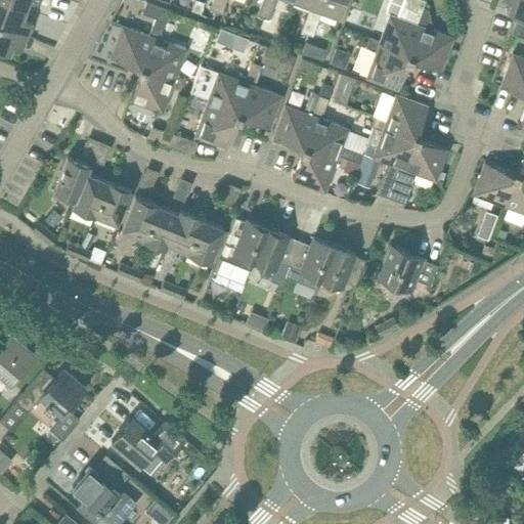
[(0,0),(26,9),(29,0),(0,0)]
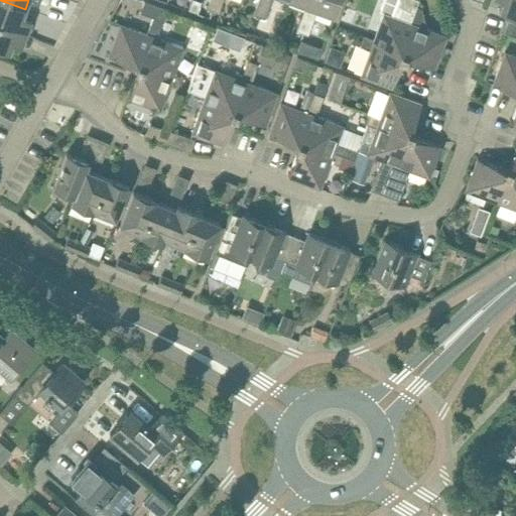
[(0,0),(0,24),(26,34),(30,25),(20,22),(25,9),(0,0)]
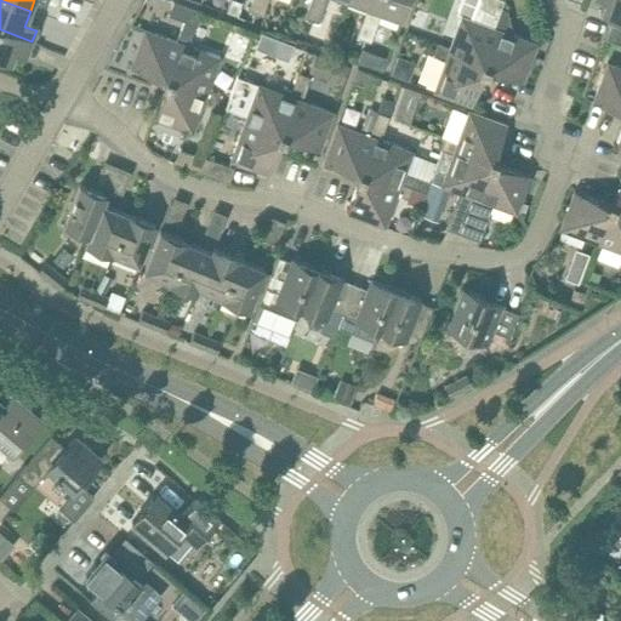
[(262,15),(267,0),(251,0),(249,10),(262,15)]
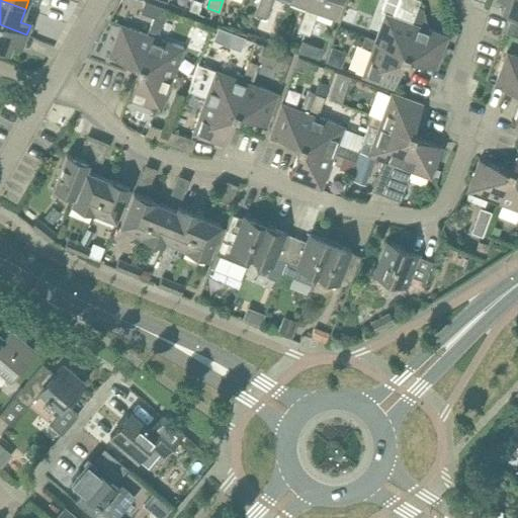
[(290,0),(306,6),(312,8),(315,0),(290,0)]
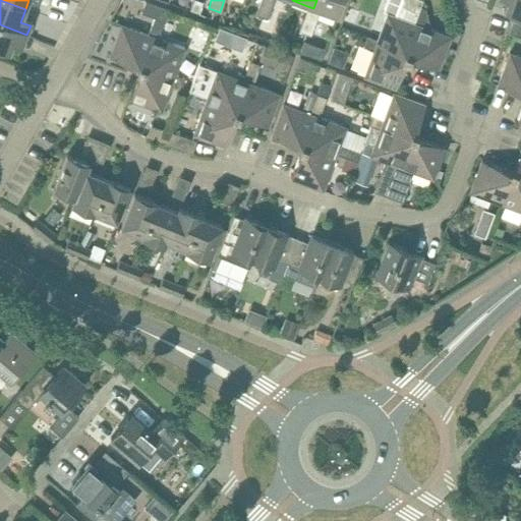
[(316,0),(313,8),(307,6),(303,18),(314,22),(320,10),(337,17),(343,0),(316,0)]
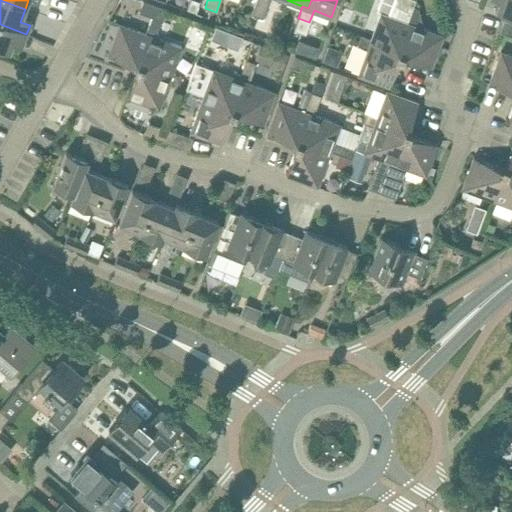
[(380,13),(370,39),(368,44),(397,55),(399,59),(400,56),(403,57),(401,52),(411,24),(407,23),(414,0),(394,0),(389,16),(380,13)]
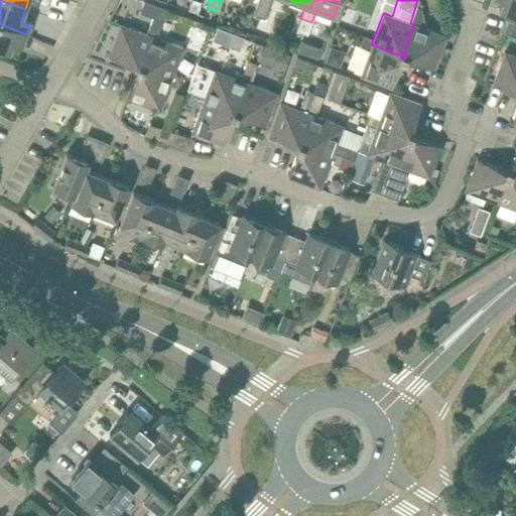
[(515,0),(503,0),(499,12),(515,17),(515,0)]
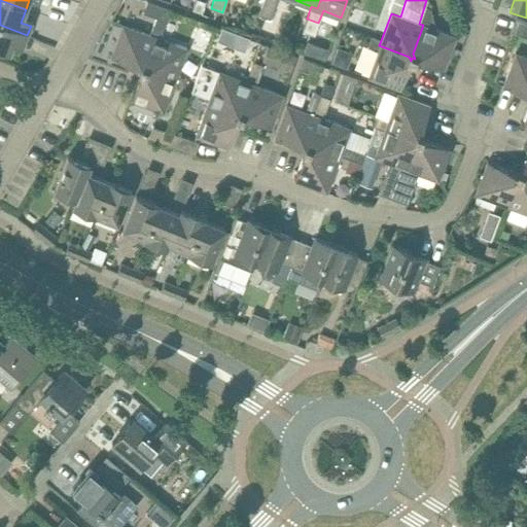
[(111,58),(140,68),(144,66),(154,37),(160,39),(170,10),(147,1),(143,13),(156,19),(150,35),(123,26),(111,58)]
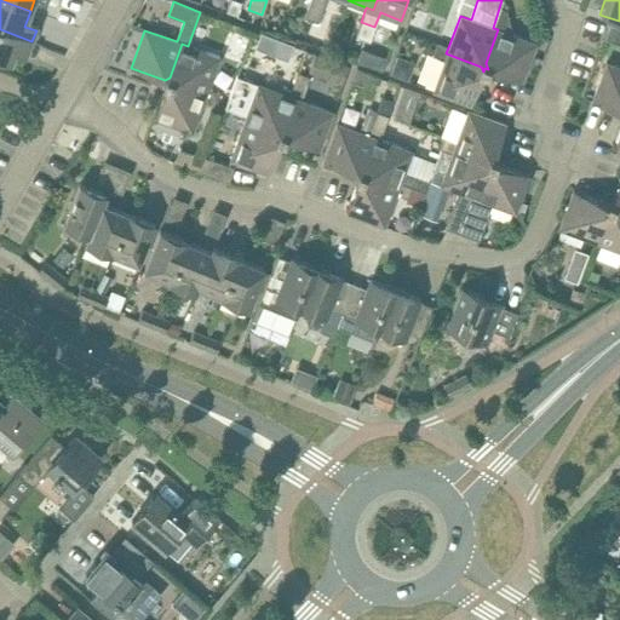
[(317,23),(322,7),(309,3),(304,18),(317,23)]
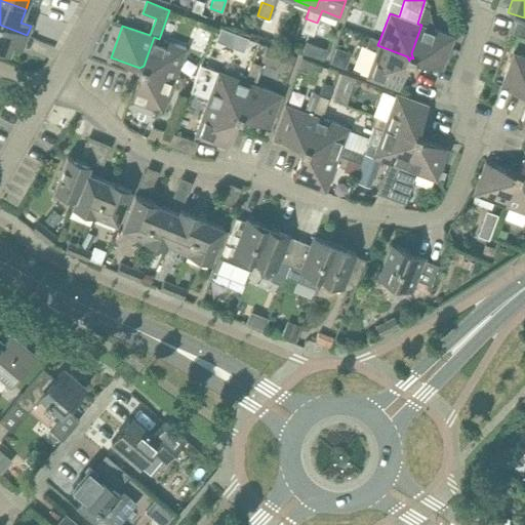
[(317,23),(306,18),(301,31),(313,36),(317,23)]
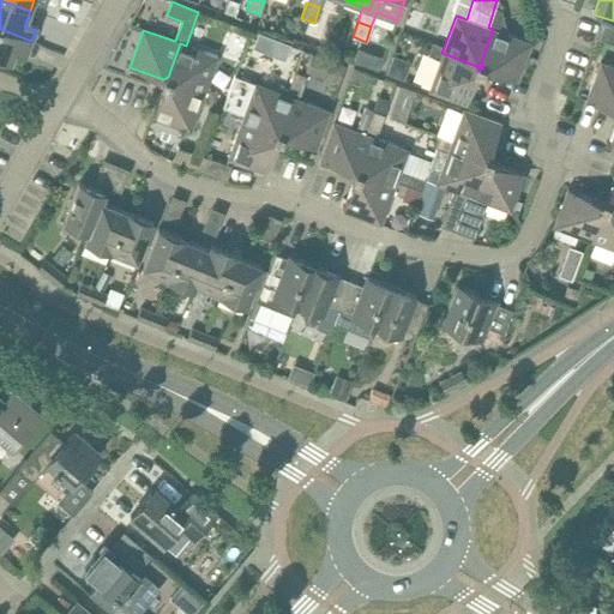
[(613,29),(605,25),(600,38),(613,44),(613,29)]
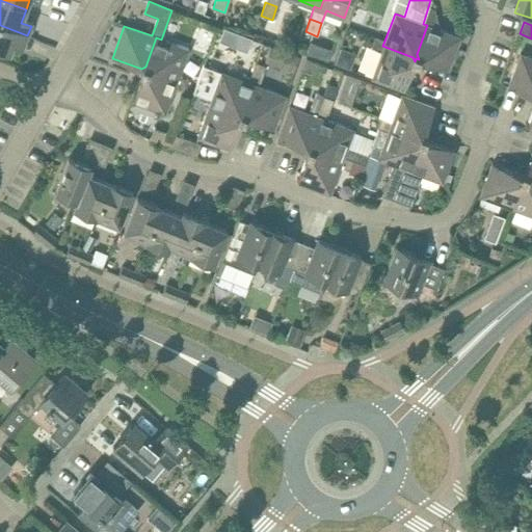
[(0,51),(9,55),(15,41),(24,44),(27,35),(0,25),(0,51)]
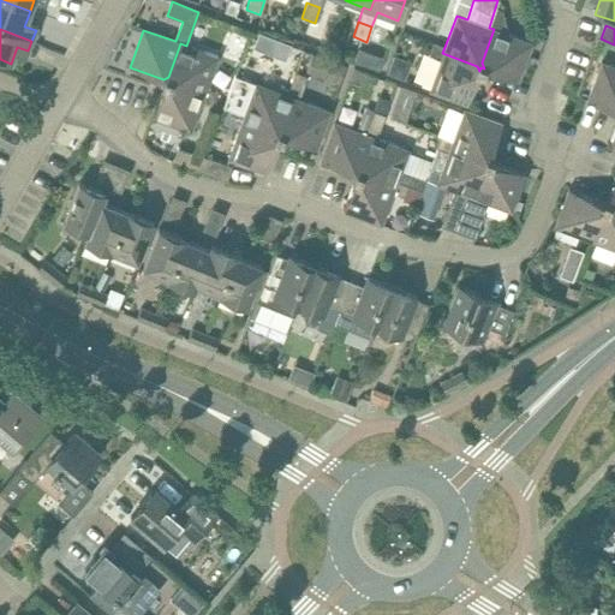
[(482,63),(484,69),(518,81),(532,43),(494,29),(482,63)]
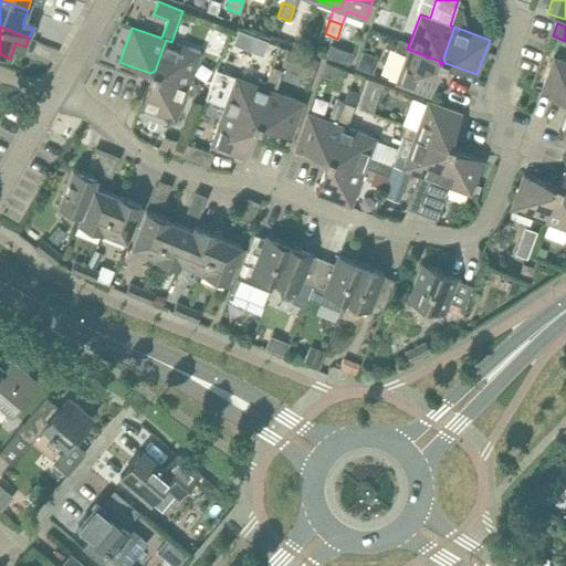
[(255,37),(251,50),(261,53),(265,40),(255,37)]
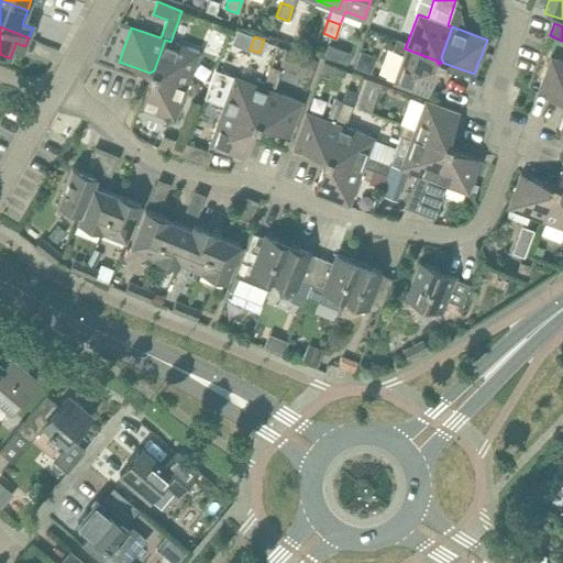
[(405,48),(407,43),(396,39),(392,50),(404,54),(394,83),(428,96),(439,65),(437,61),(405,48)]
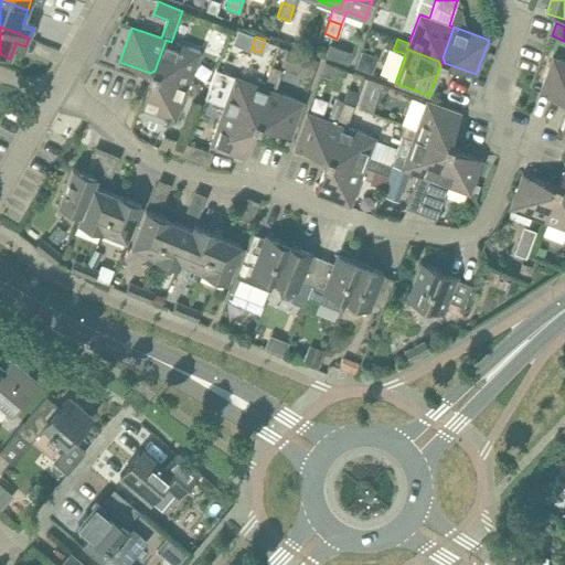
[(152,74),(151,77),(157,75),(188,86),(185,92),(196,96),(200,86),(189,82),(200,52),(171,42),(166,40),(155,71),(150,73),(152,74)]
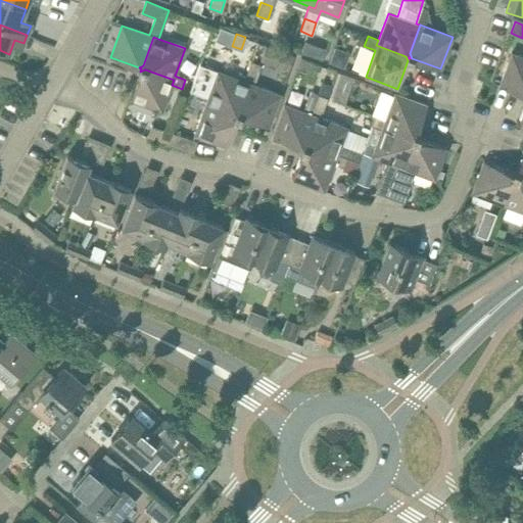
[(266,46),(260,61),(276,66),(281,51),(277,50),(266,46)]
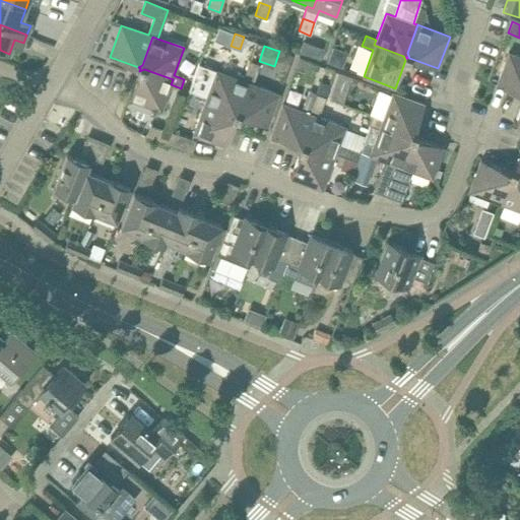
[(497,84),(519,92),(519,56),(509,53),(497,84)]
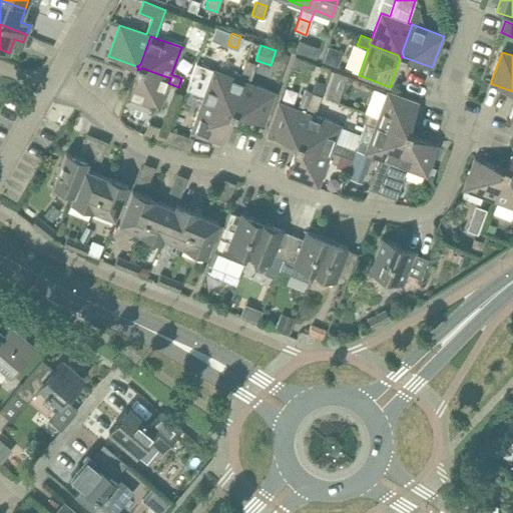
[(246,60),(243,70),(248,72),(252,73),(257,63),(246,60)]
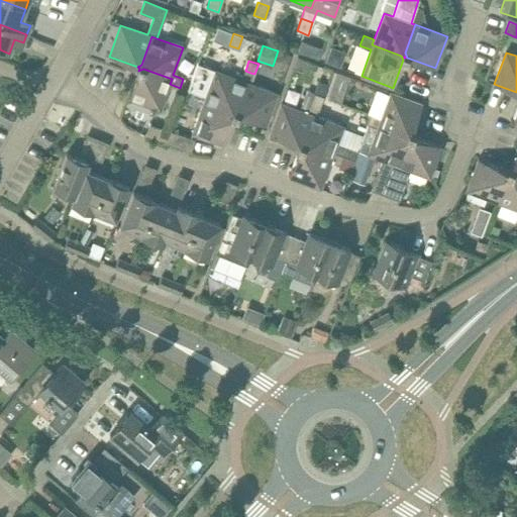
[(187,80),(184,89),(188,90),(205,96),(203,102),(232,112),(234,116),(235,114),(238,115),(236,110),(246,83),(250,84),(254,74),(250,73),(245,71),(241,81),(214,71),(198,65),(191,82),(187,80)]
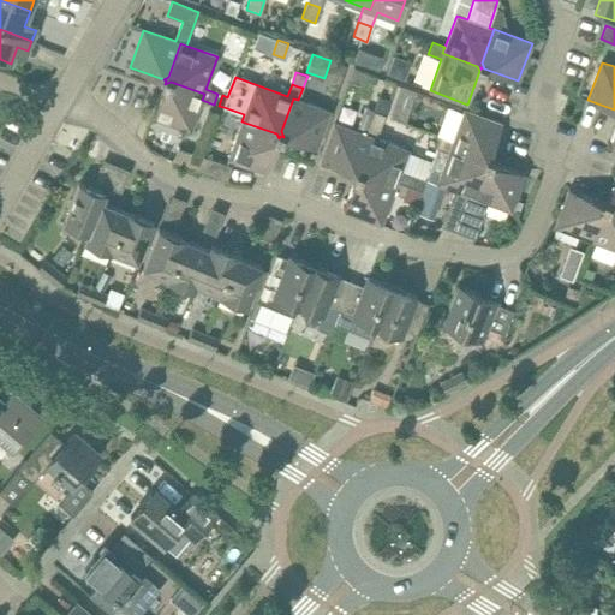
[(171,82),(165,84),(153,118),(191,131),(202,100),(204,94),(171,82)]
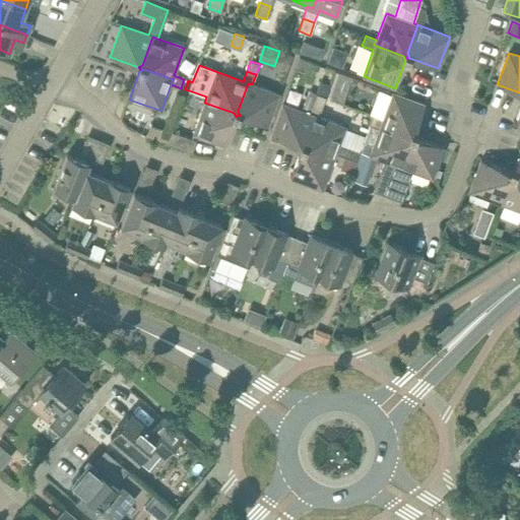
[(340,73),(330,100),(342,104),(352,78),(340,73)]
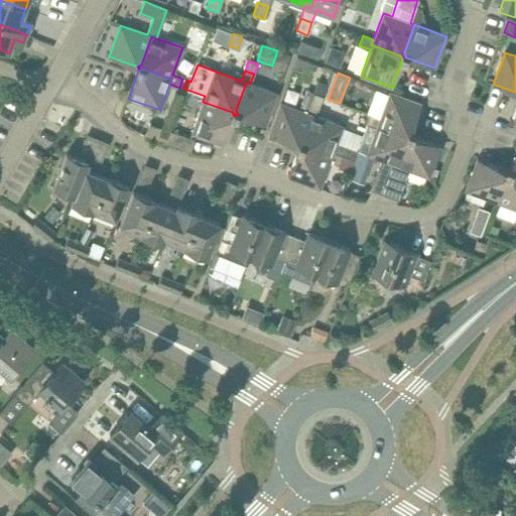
[(317,80),(312,95),(323,98),(329,84),(317,80)]
